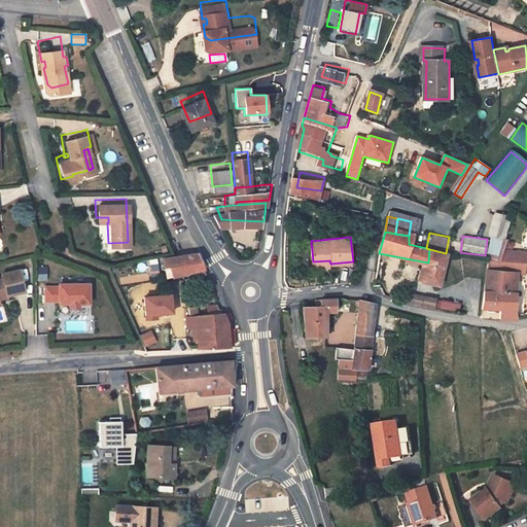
[(197,245),(174,248),(156,251),(162,268),(204,261),(197,245)]
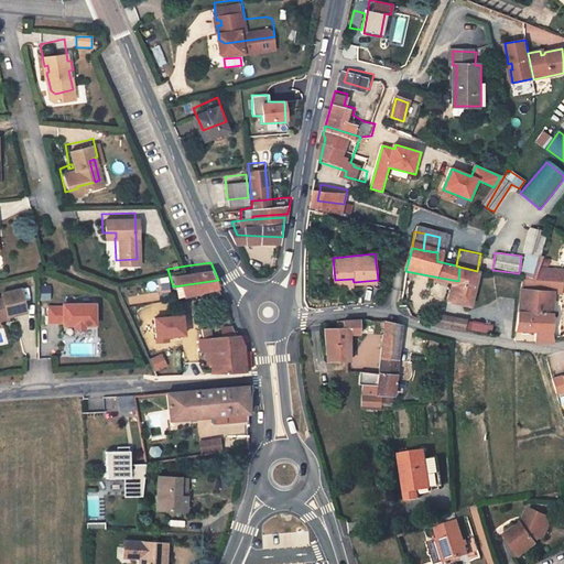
[(553,340),(556,303),(551,302),(553,290),(562,292),(562,290),(563,273),(563,268),(540,266),(538,271),(533,284),(525,283),(518,331),(535,334),(534,340),(542,342),(553,344),(553,340)]
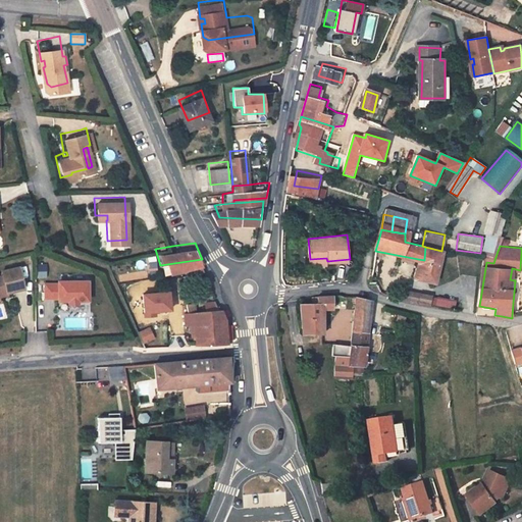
[(437,278),(441,251),(425,247),(424,260),(422,276),(437,278)]
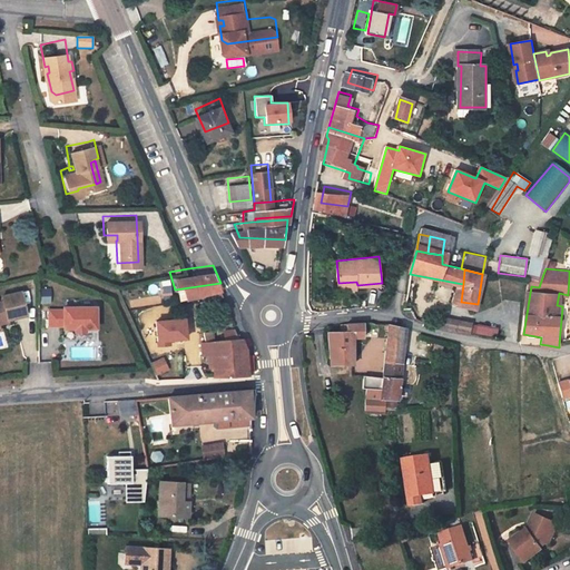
[(0,301),(1,301),(2,305),(21,303),(18,282),(0,283),(0,301)]
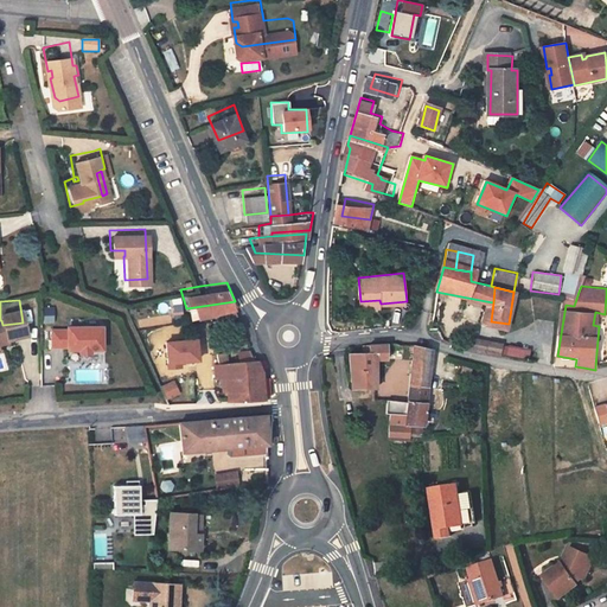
[(65,339),(77,339),(87,338),(98,337),(97,314),(63,317),(64,320),(48,321),(49,337),(65,336),(65,339)]
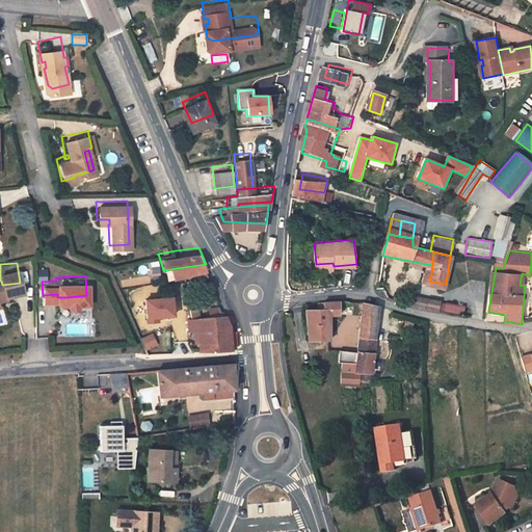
[(144,321),(174,319),(173,298),(143,299),(144,321)]
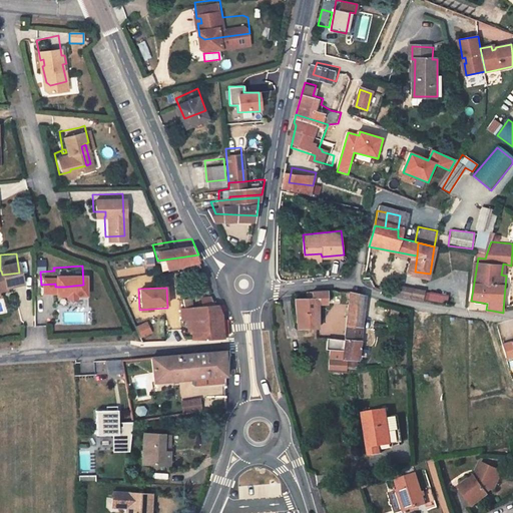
[(222,311),(215,296),(190,298),(189,290),(181,291),(182,298),(179,299),(179,311),(189,312),(192,332),(223,331),(223,329),(222,311)]
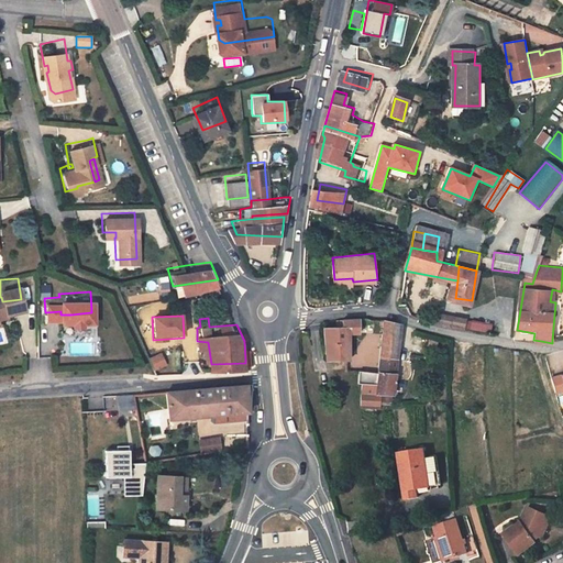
[(477,332),(478,322),(462,319),(460,330),(477,332)]
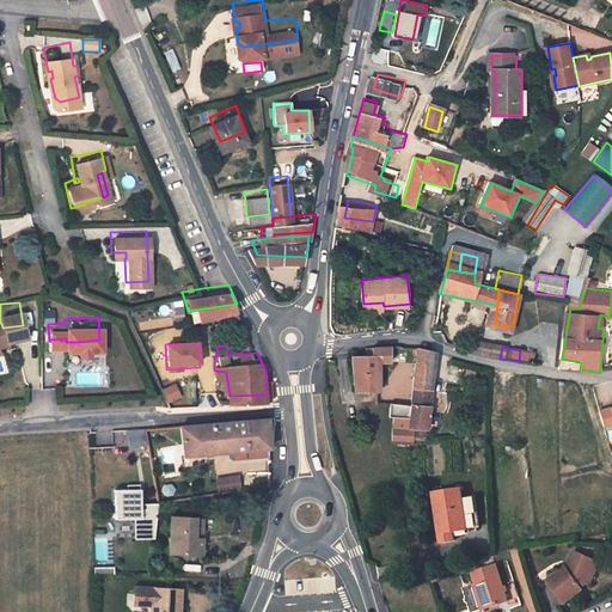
[(395,349),(362,348),(361,359),(352,359),(349,398),(374,399),(375,373),(386,373),(386,361),(393,362),(395,349)]
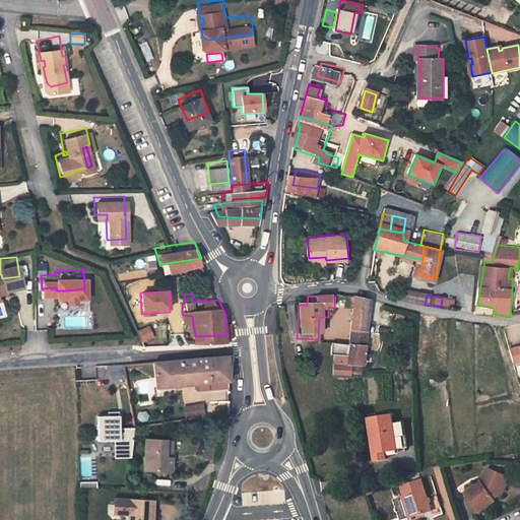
[(372,299),(355,298),(350,350),(331,349),(330,359),(334,359),(333,377),(352,379),(353,364),(366,365),(372,299)]
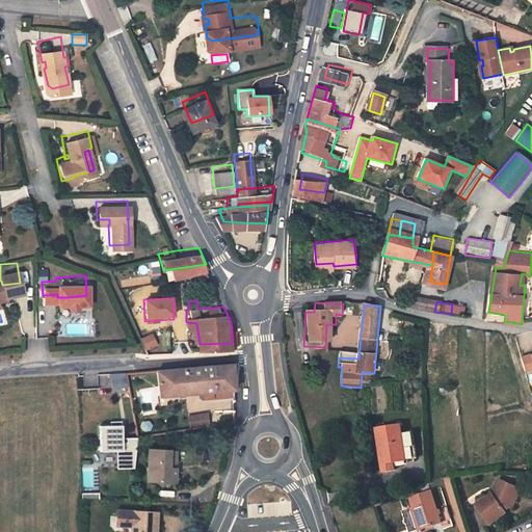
[(462,306),(457,306),(452,304),(451,314),(460,315),(462,306)]
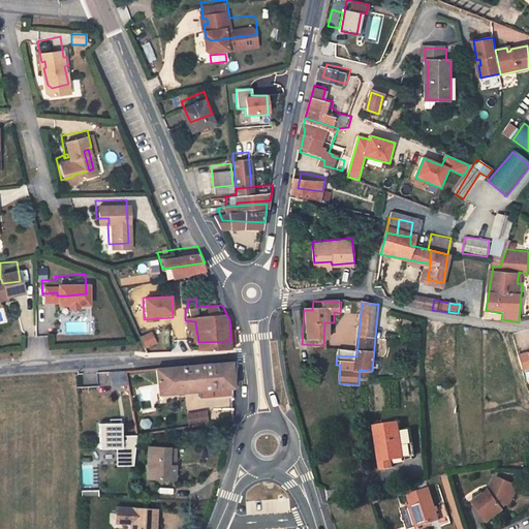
[(144,347),(155,344),(151,333),(141,336),(144,347)]
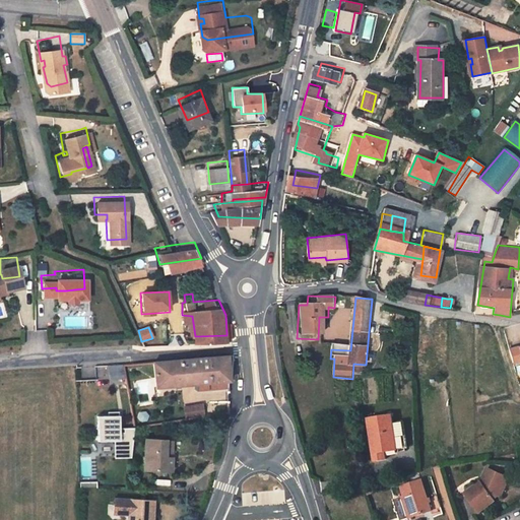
[(519,343),(511,346),(516,360),(519,359),(519,343)]
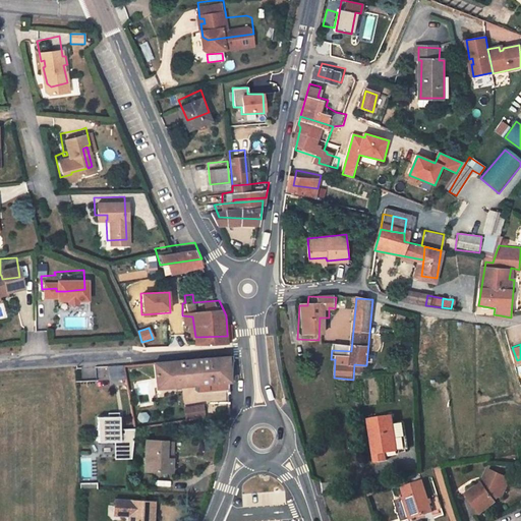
[(225,360),(152,363),(153,387),(191,386),(191,392),(195,395),(209,394),(209,386),(226,386),(225,360)]
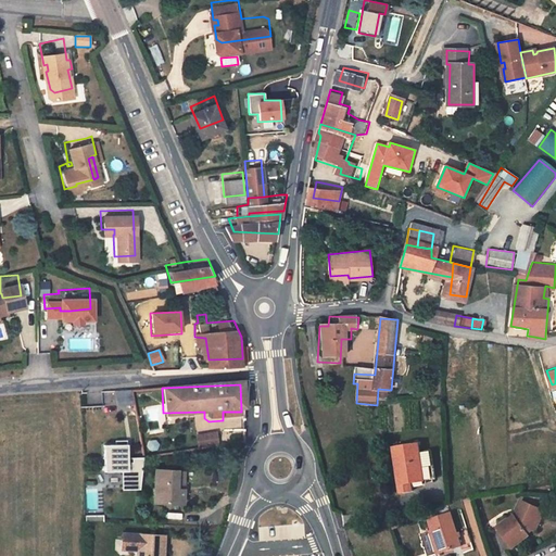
[(129,390),(108,393),(111,413),(134,408),(129,390)]
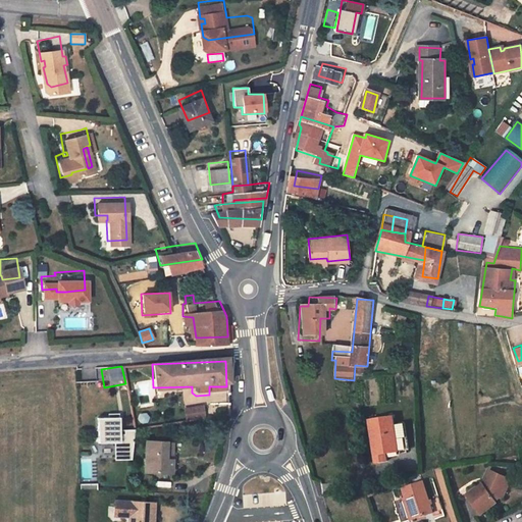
[(226,395),(226,386),(209,386),(209,395),(226,395)]
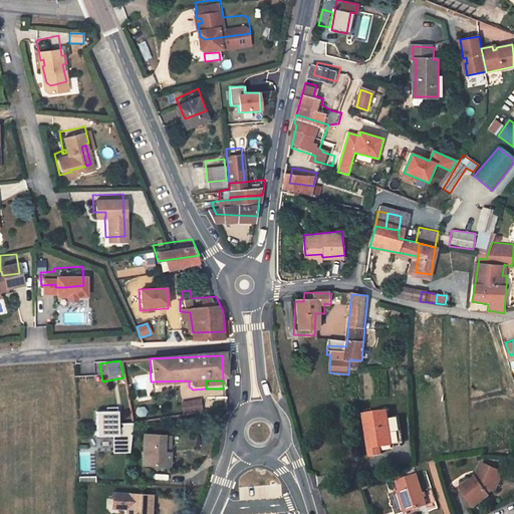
[(178,406),(179,419),(198,417),(197,404),(178,406)]
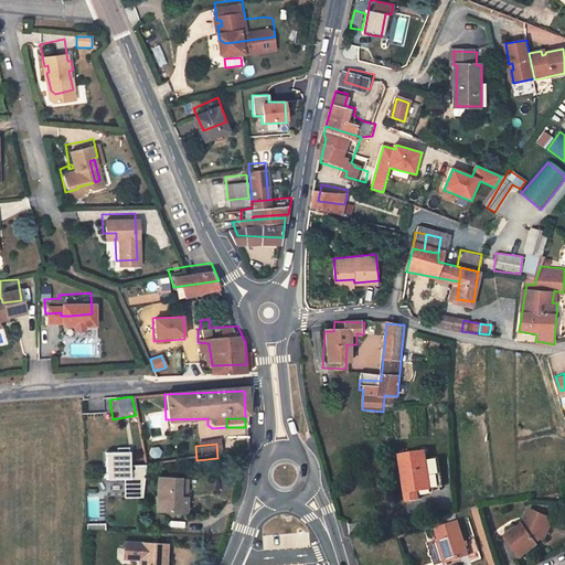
[(437,448),(413,449),(416,494),(428,493),(427,484),(450,483),(449,456),(438,456),(437,448)]
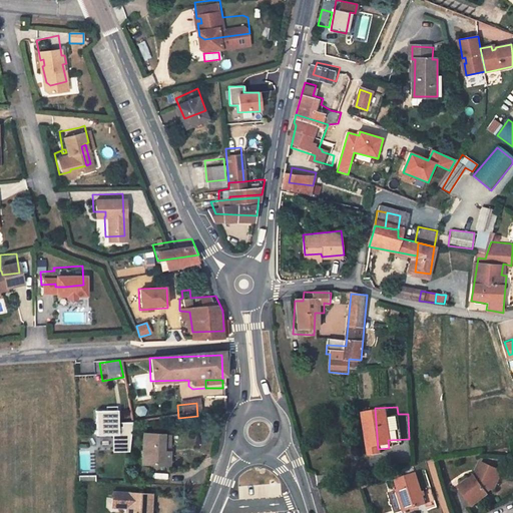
[(114,413),(93,410),(91,435),(112,437),(114,413)]
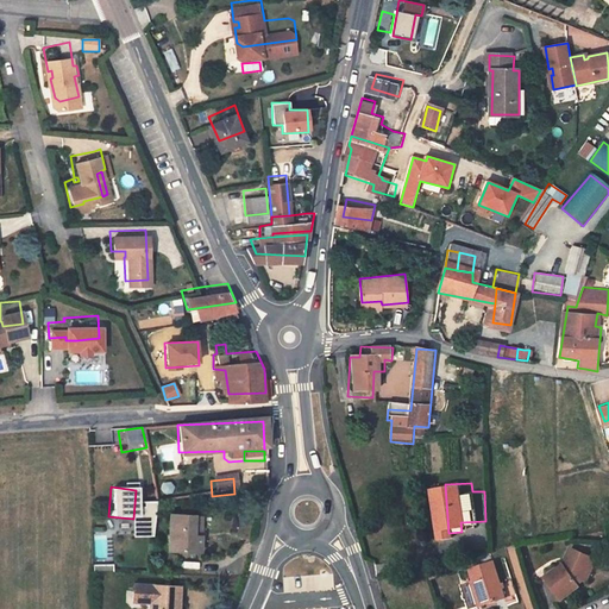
[(194,514),(170,514),(170,554),(201,554),(201,541),(194,541),(194,514)]
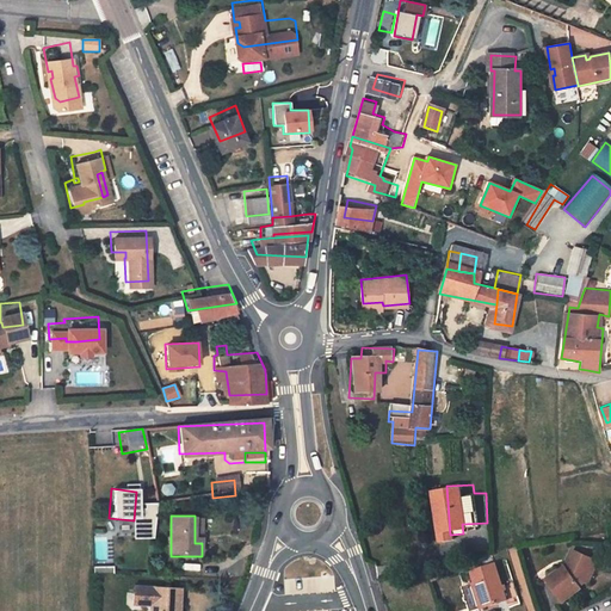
[(588,579),(594,576),(605,555),(584,544),(578,555),(580,556),(576,562),(575,560),(556,573),(572,596),(591,582),(588,579)]
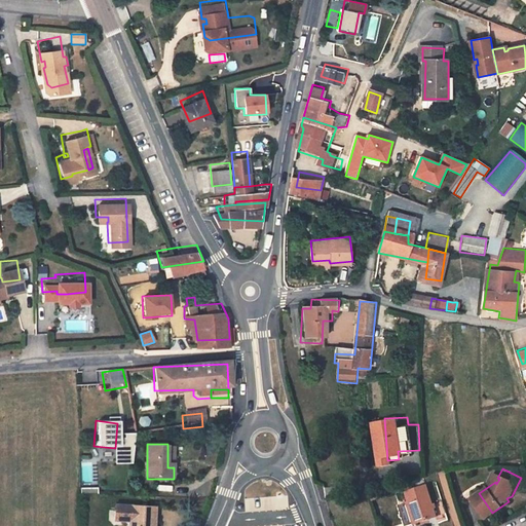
[(440,497),(435,478),(413,484),(421,516),(443,511),(443,514),(453,511),(449,495),(440,497)]
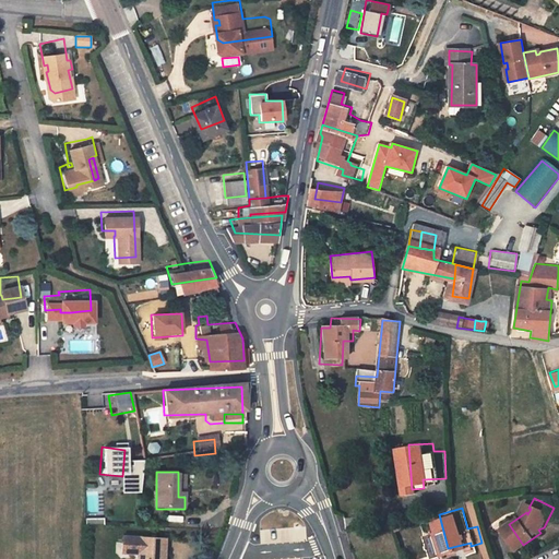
[(558,510),(554,508),(544,527),(548,530),(558,510)]
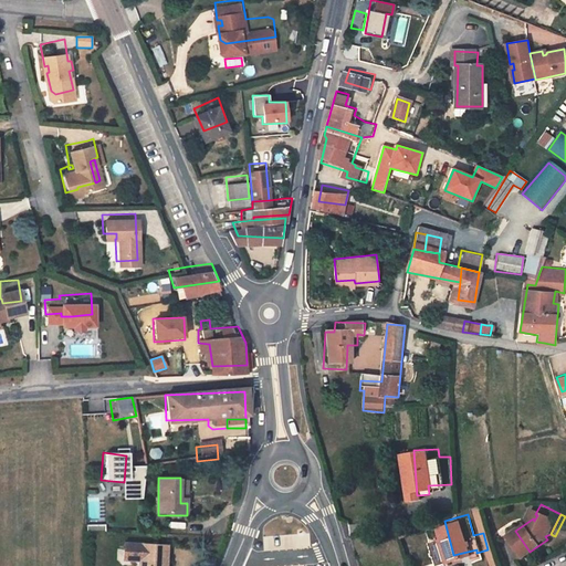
[(167,565),(168,546),(125,543),(124,561),(140,562),(139,565),(167,565)]
